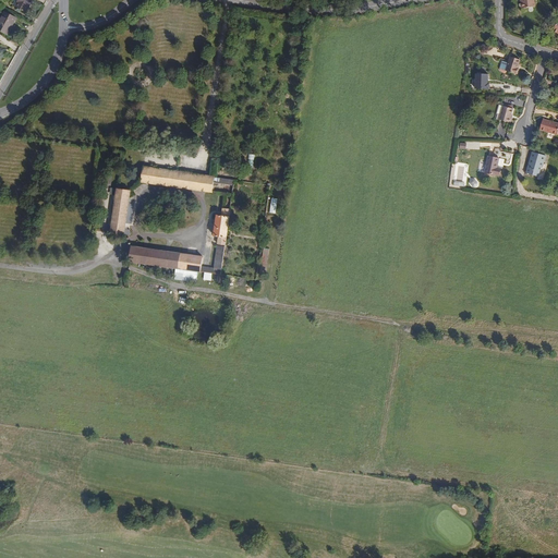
[(24,12),(29,0),(16,0),(14,7),(24,12)]
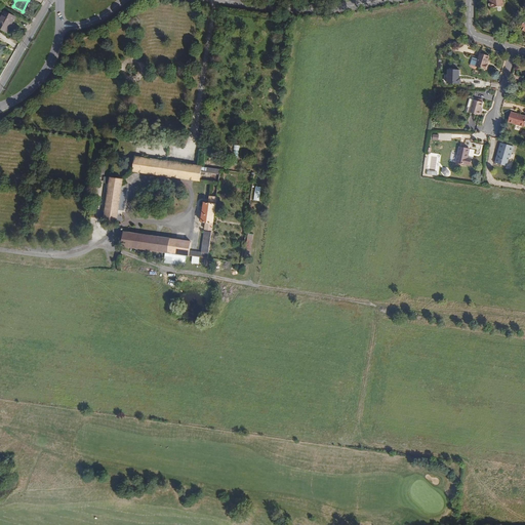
[(0,30),(5,33),(12,17),(1,12),(0,13),(0,30)]
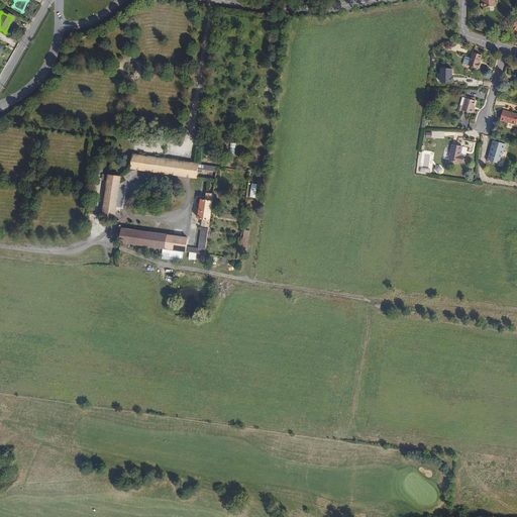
[(483,59),(482,59),(483,55),(474,53),(472,58),(471,66),(480,69),(483,59)]
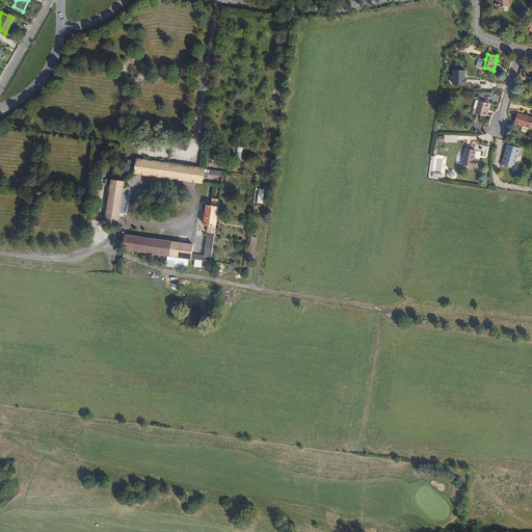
[(467,71),(454,71),(453,85),(468,85),(468,80),(467,80),(467,71)]
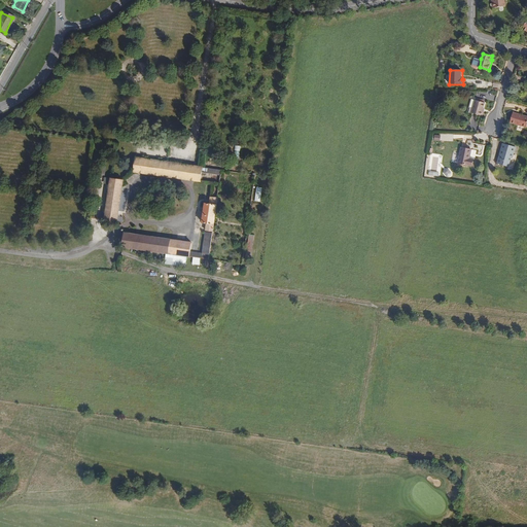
[(482,117),(484,110),(482,109),(484,103),(476,101),(472,109),(470,109),(469,114),(482,117)]
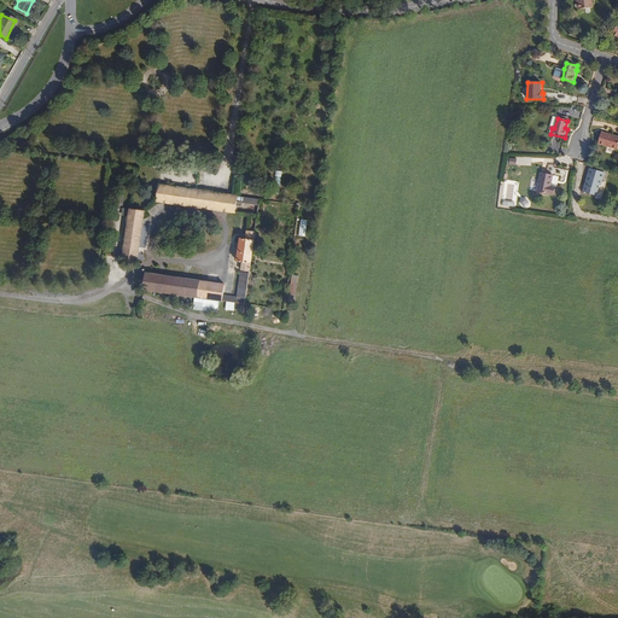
[(617,150),(617,136),(602,133),(599,145),(617,150)]
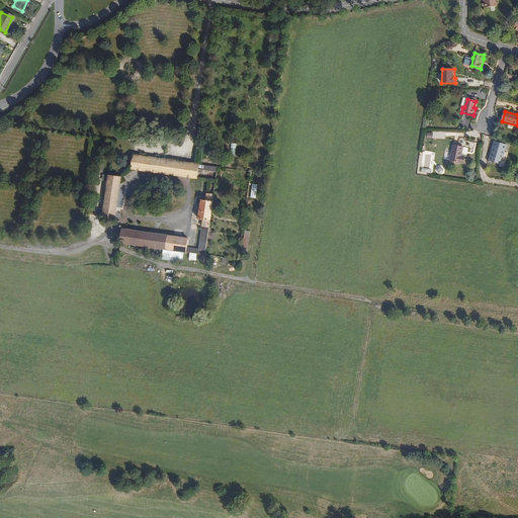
[(504,156),(507,145),(495,142),(490,161),(501,164),(503,156),(504,156)]
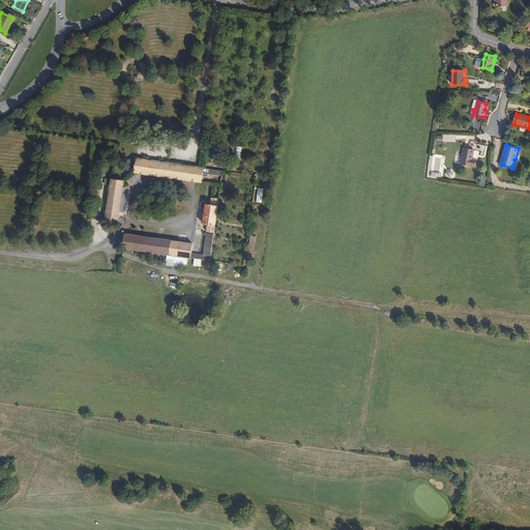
[(237,147),(234,166),(239,166),(242,147),(237,147)]
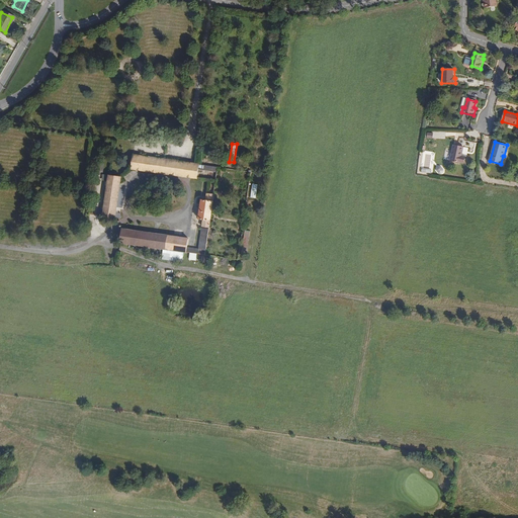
[(463,156),(465,148),(454,145),(451,160),(464,163),(466,157),(463,156)]
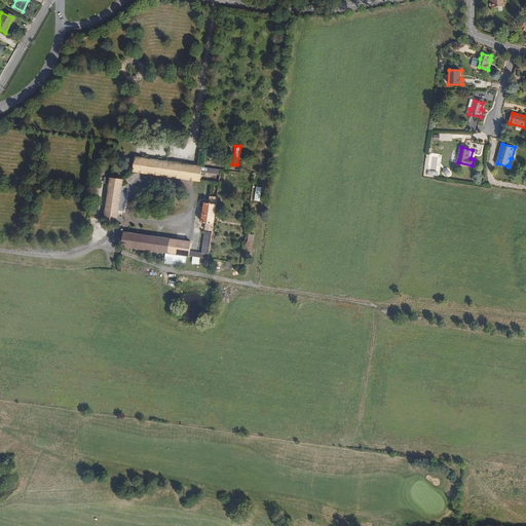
[(202,174),(203,168),(135,158),(133,173),(201,183),(202,174)]
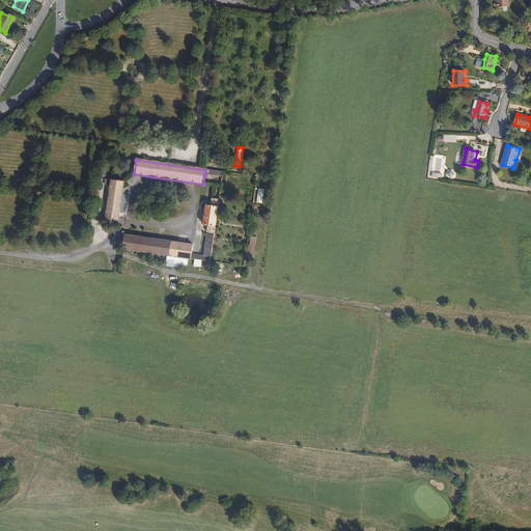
[(123,210),(124,201),(121,200),(123,183),(111,180),(105,223),(118,224),(120,208),(123,210)]
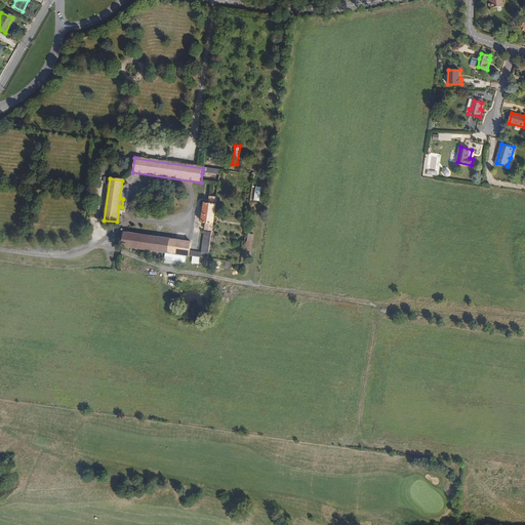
[(212,232),(216,198),(209,197),(208,205),(203,204),(200,223),(205,224),(204,230),(212,232)]
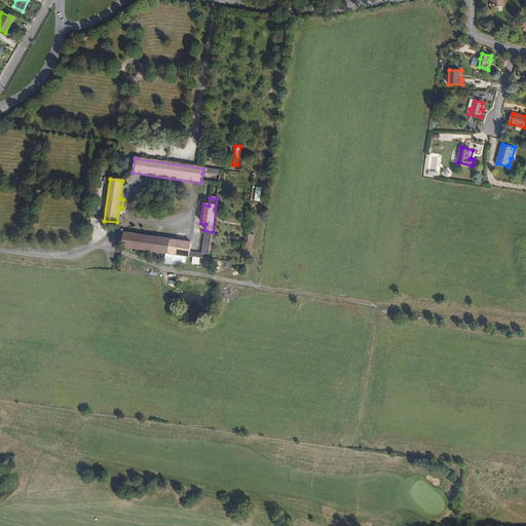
[(209,261),(212,233),(204,232),(201,254),(197,253),(197,259),(195,259),(194,265),(210,267),(211,261),(209,261)]
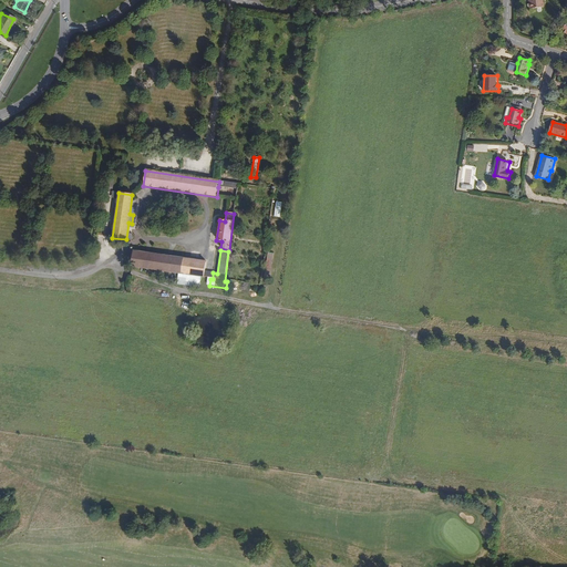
[(183,275),(185,259),(134,253),(132,268),(183,275)]
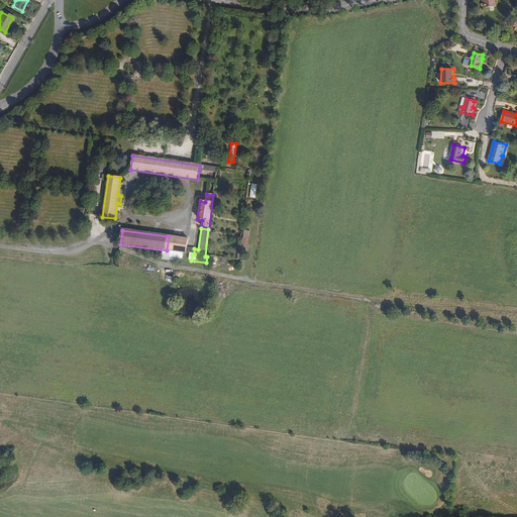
[(249,231),(244,231),(240,256),(246,256),(249,231)]
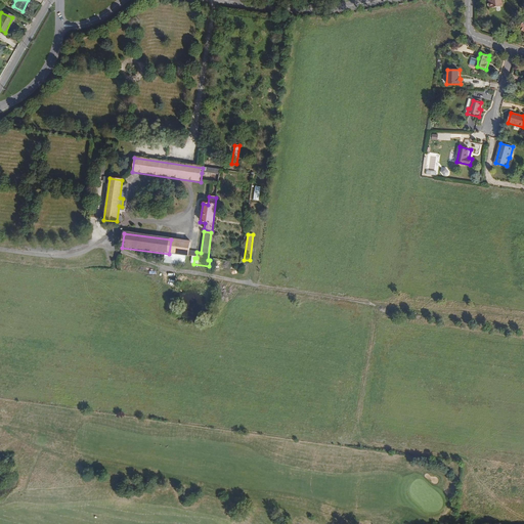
[(190,251),(191,243),(171,239),(169,254),(194,258),(197,258),(197,252),(190,251)]
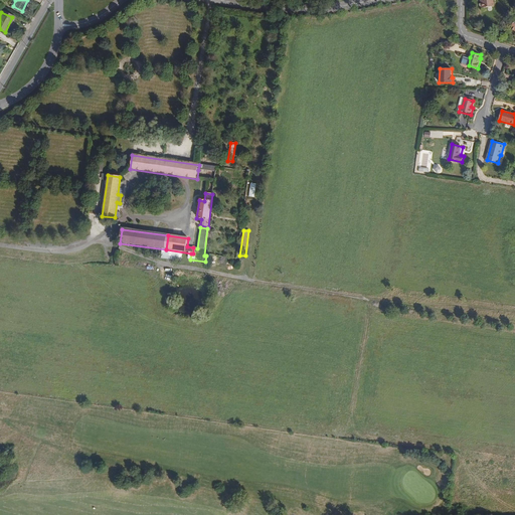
All buildings are outlined.
